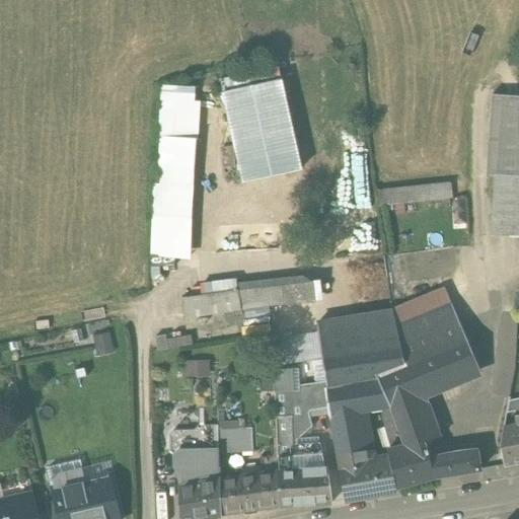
[(280,81),(223,93),(243,184),(300,172),(280,81)]
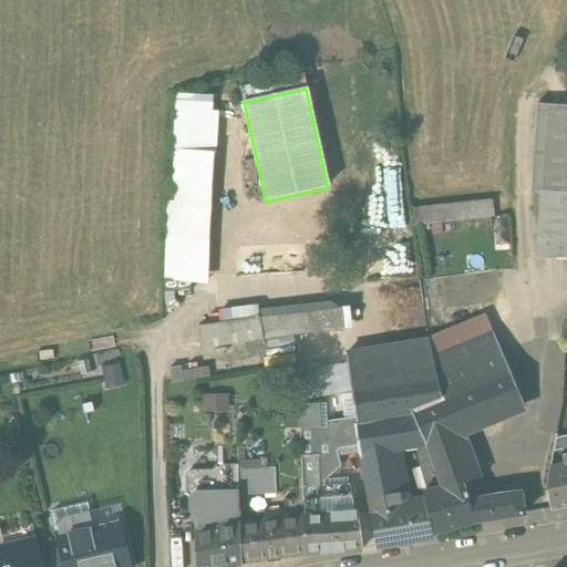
[(213,96),(175,96),(175,107),(214,110),(213,96)]
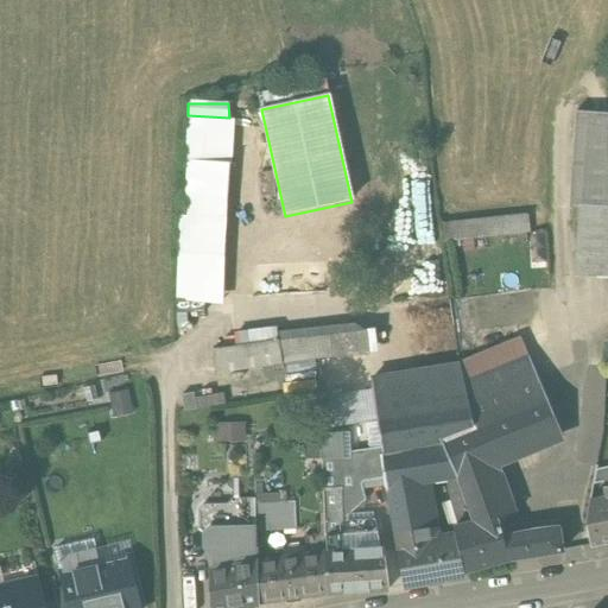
[(576,277),(607,277),(607,111),(577,109),(575,206),(582,206),(576,277)]
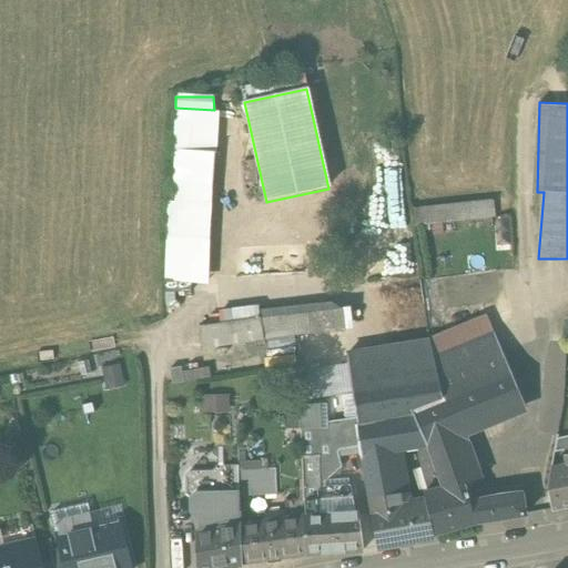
[(171,109),(164,290),(191,291),(192,277),(209,277),(214,110),(175,108),(171,109)]
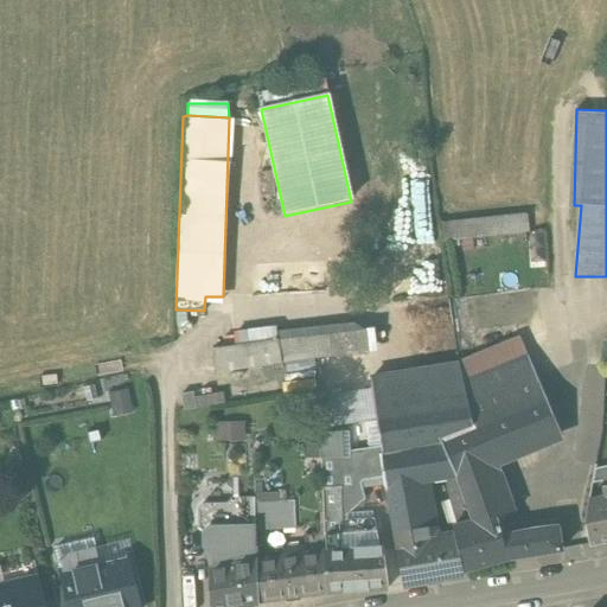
[(442,243),(528,234),(524,212),(440,222),(442,243)]
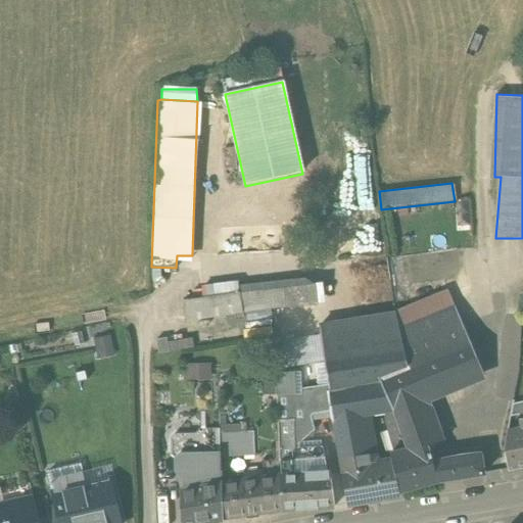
[(272,289),(273,308),(317,304),(313,284),(272,289)]
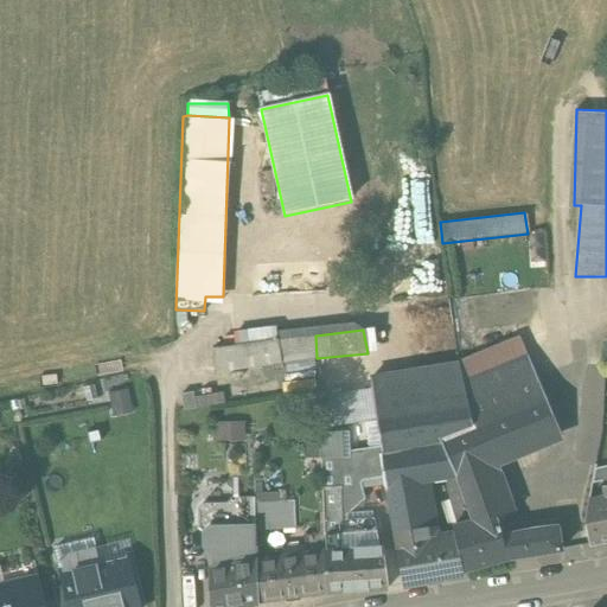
[(278,340),(281,363),(317,358),(315,336),(278,340)]
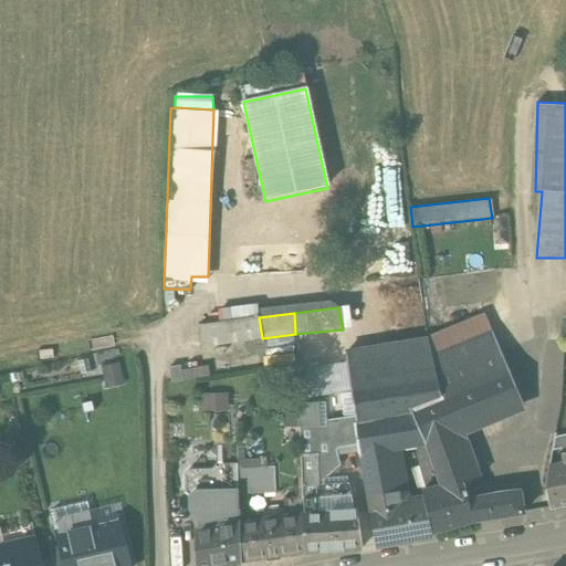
[(199,327),(202,348),(262,338),(259,317),(199,327)]
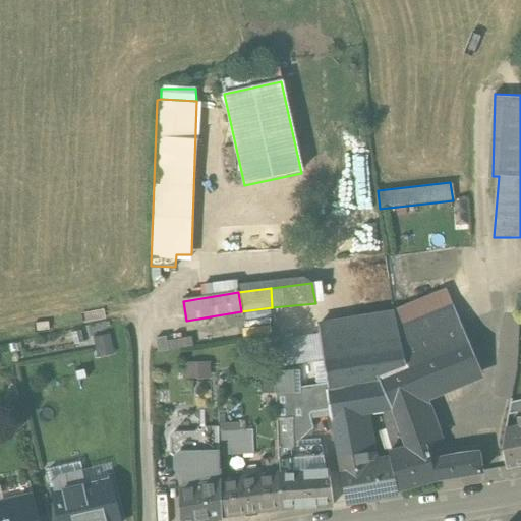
[(406,363),(468,338),(455,305),(397,329),(406,363)]
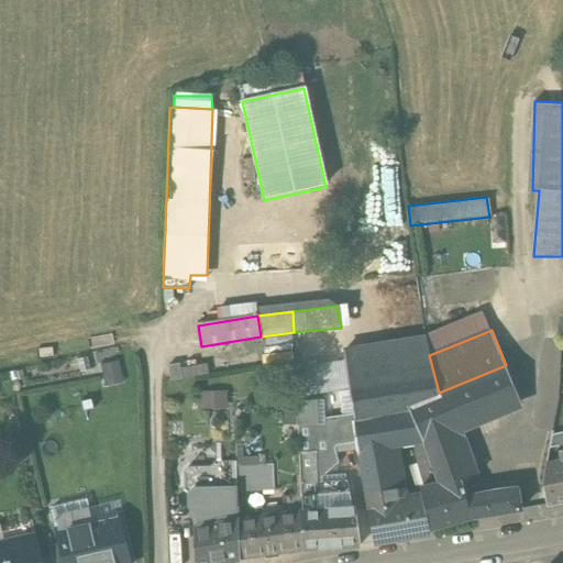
[(407,406),(439,393),(429,355),(426,339),(344,352),(353,415),(354,422),(355,421),(378,418),(394,416),(410,414),(407,406)]
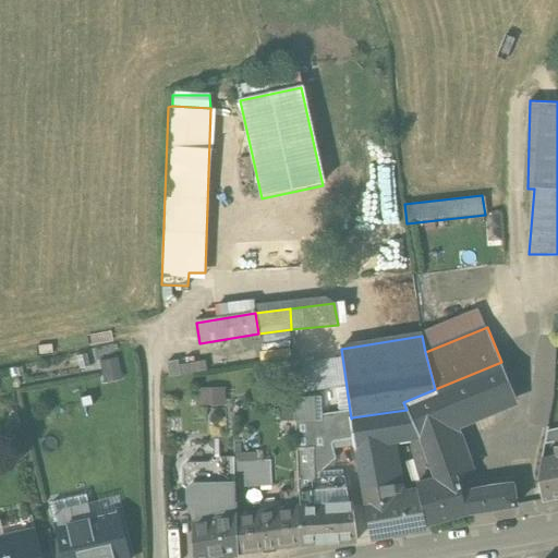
[(121,377),(116,356),(100,361),(106,383),(121,377)]
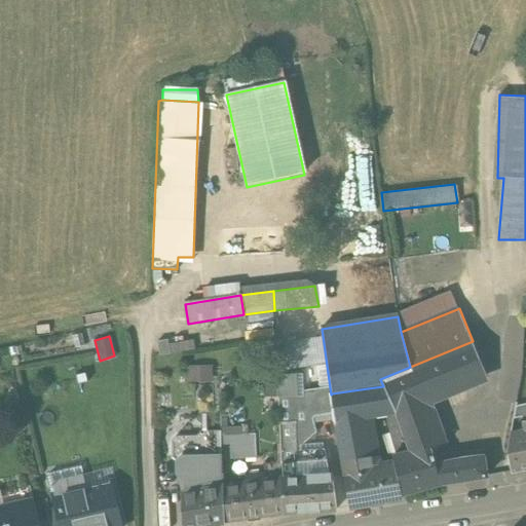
[(424,401),(487,375),(473,341),(410,367),(421,401),(421,402),(423,407),(426,406),(424,401)]
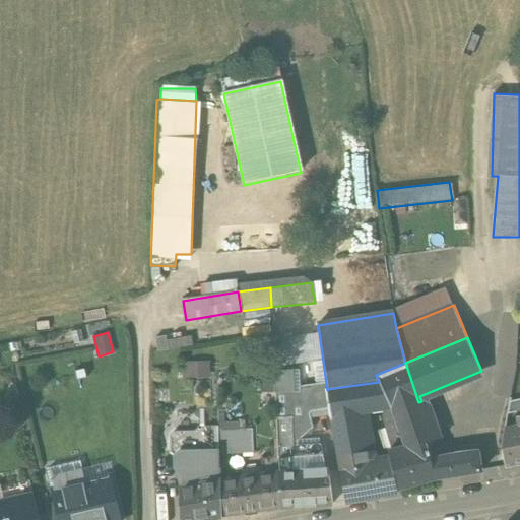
[(207,362),(185,364),(185,376),(208,374),(207,362)]
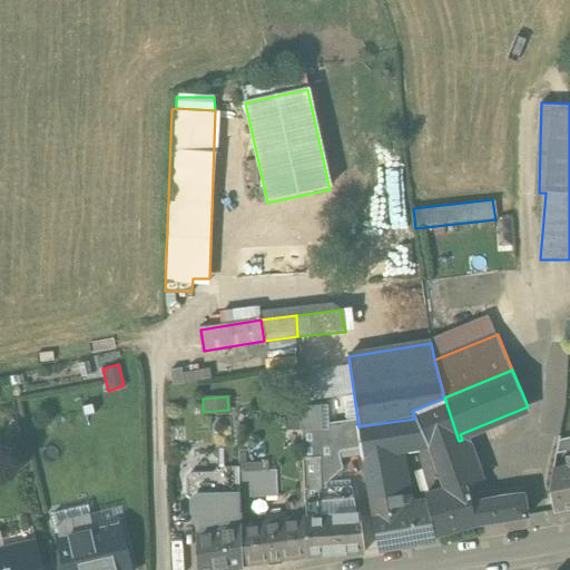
[(287,410),(300,408),(300,397),(285,399),(287,410)]
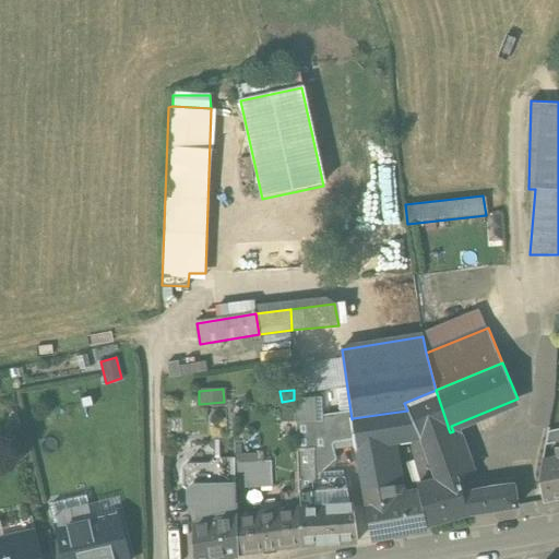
[(419,439),(448,427),(448,426),(436,390),(404,403),(407,411),(419,439)]
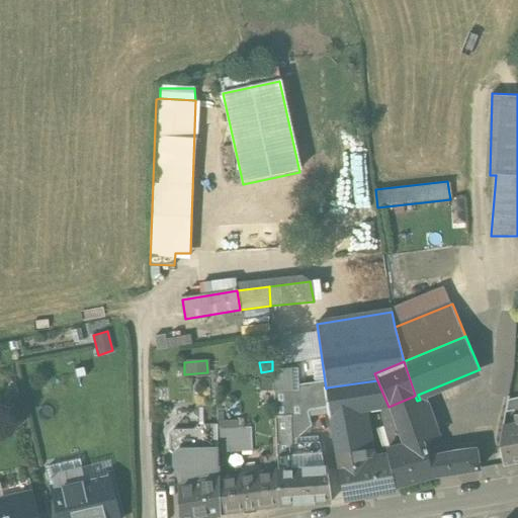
[(510,362),(502,361),(499,362),(496,379),(507,381),(510,362)]
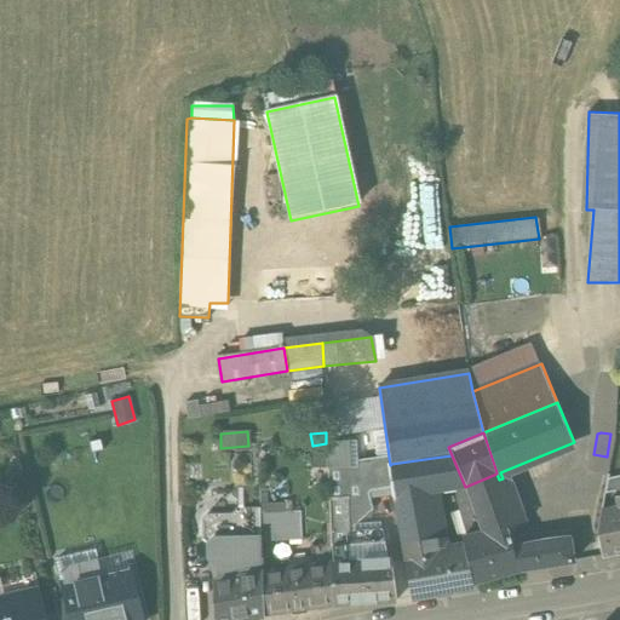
[(391,489),(394,488),(391,464),(390,465),(389,457),(357,464),(357,466),(351,466),(350,442),(326,443),(333,563),(383,560),(382,530),(350,532),(350,517),(375,512),(371,500),(377,491),(386,497),(391,489)]
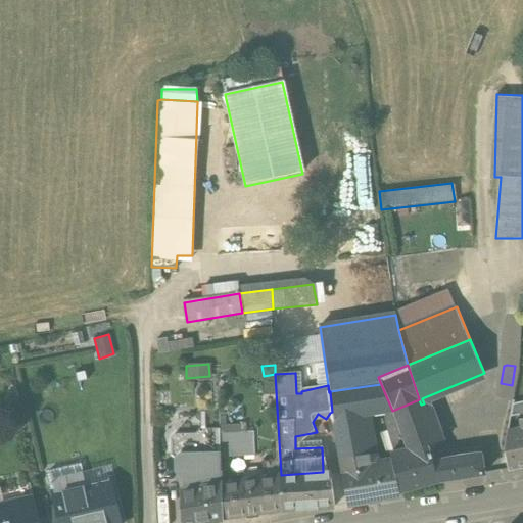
[(381,413),(392,411),(381,384),(366,386),(370,415),(381,413)]
